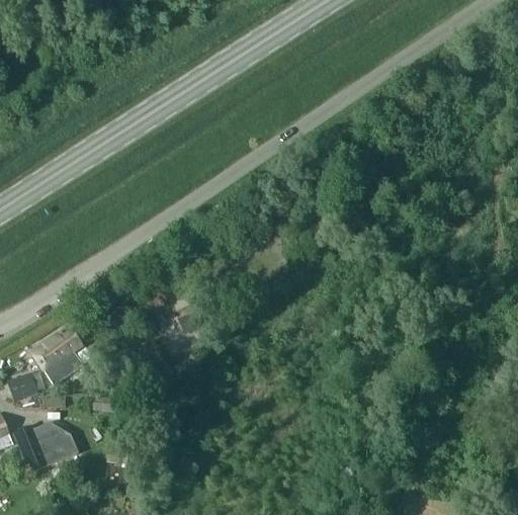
[(190,331),(203,326),(197,311),(184,316),(190,331)]
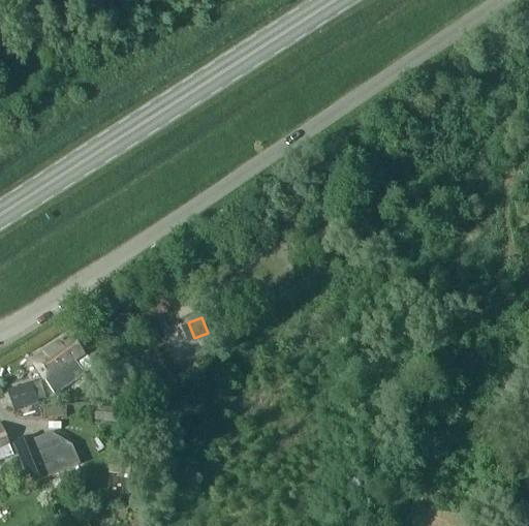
[(74,360),(84,353),(72,337),(61,345),(58,341),(31,360),(49,387),(55,394),(84,373),(74,360)]
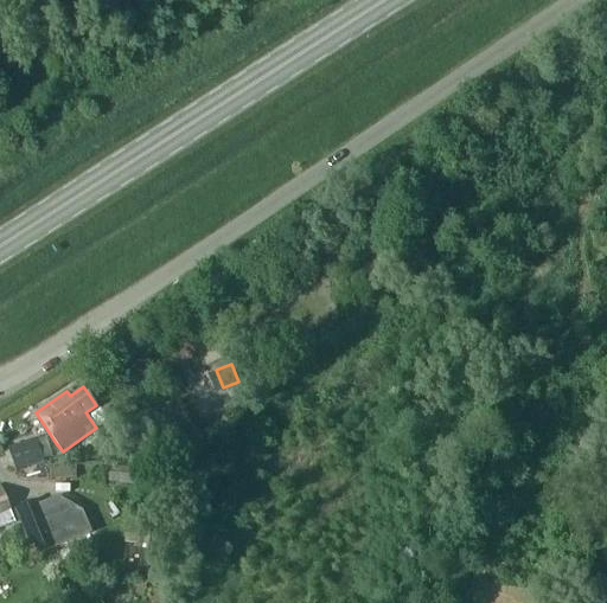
[(140,432),(146,442),(159,435),(153,425),(140,432)]
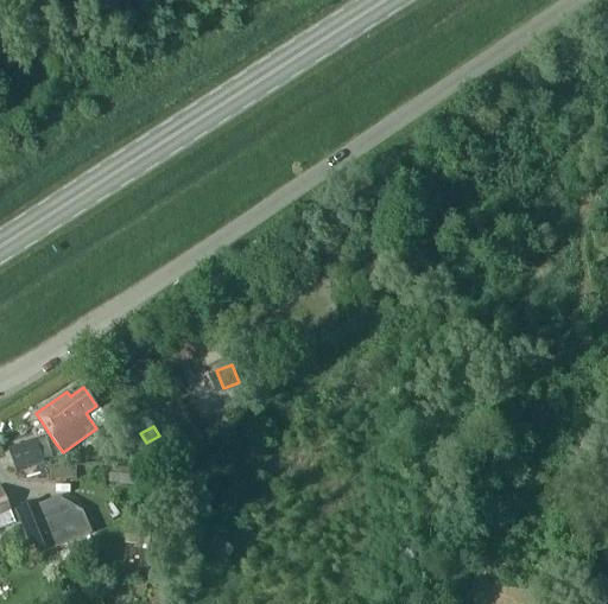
[(8,447),(16,470),(42,461),(35,439),(8,447)]
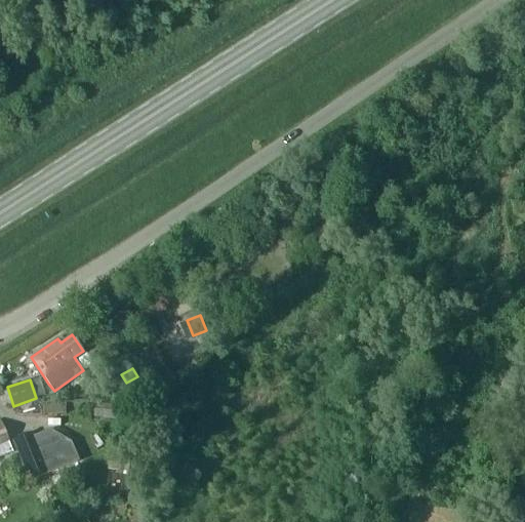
[(119,403),(95,402),(94,415),(102,415),(102,416),(119,417),(119,403)]
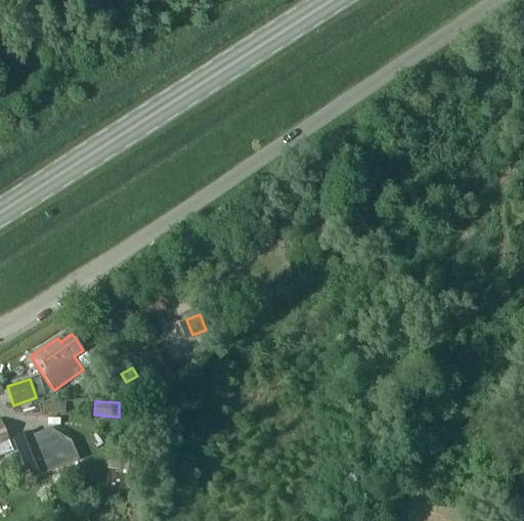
[(0,454),(12,449),(0,419),(0,454)]
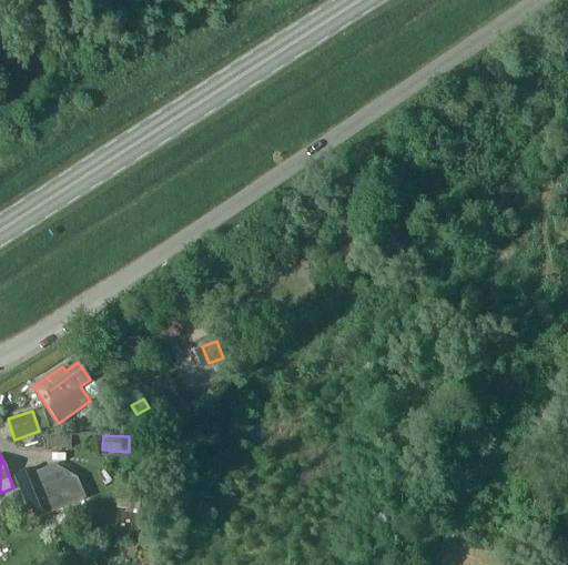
[(52,504),(34,462),(14,471),(30,512),(52,504)]
